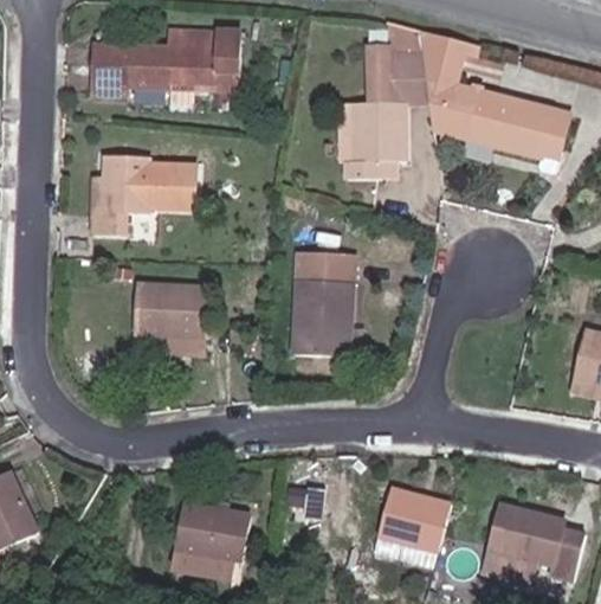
[(419,47),(414,24),(396,18),(383,15),(383,32),(383,47),(419,47)]
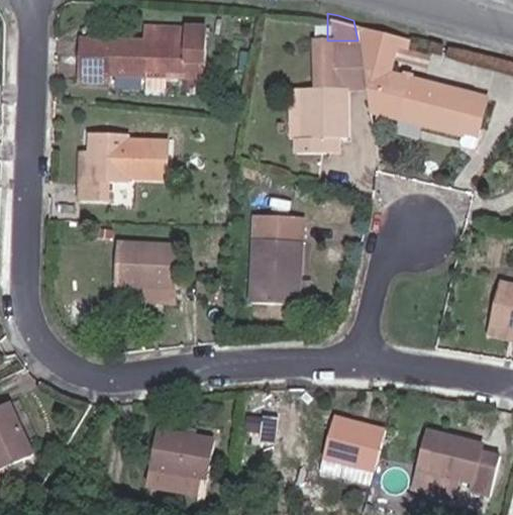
[(209,60),(211,25),(149,20),(148,36),(85,32),(82,77),(113,79),(113,70),(147,72),(146,87),(168,88),(169,74),(170,65),(191,67),(191,59),(209,60)]
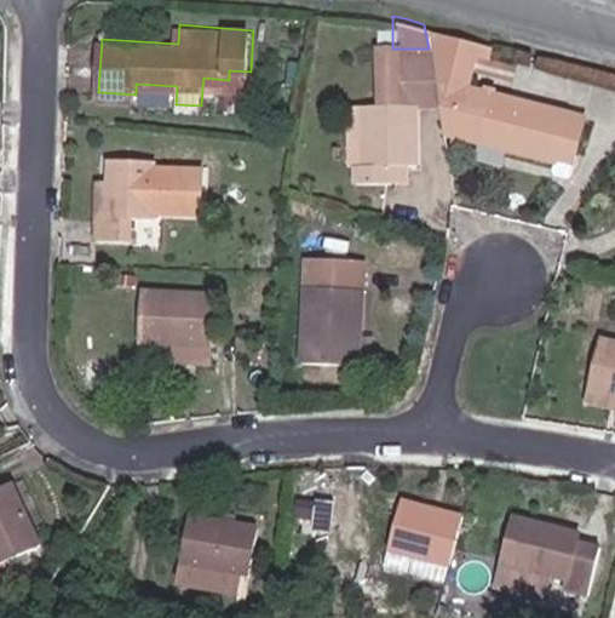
[(569,167),(584,113),(470,81),(481,50),(483,40),(424,24),(429,49),(437,91),(444,126),(552,154),(551,162),(553,169),(564,171),(569,167)]
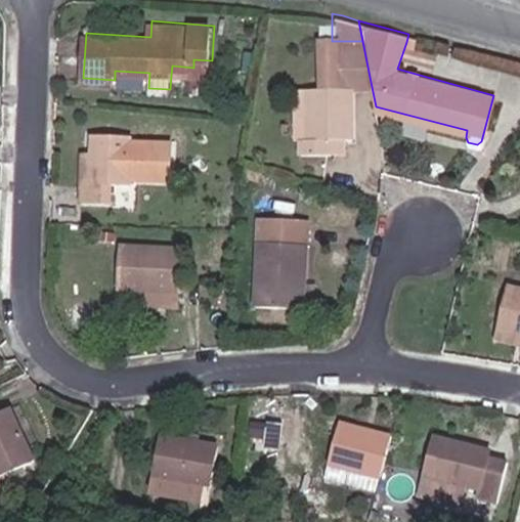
[(330,127),(335,127),(336,76),(332,76),(332,41),(332,28),(316,27),(314,75),(301,75),(300,126),(293,126),(293,143),(320,143),(320,127),(330,127)]
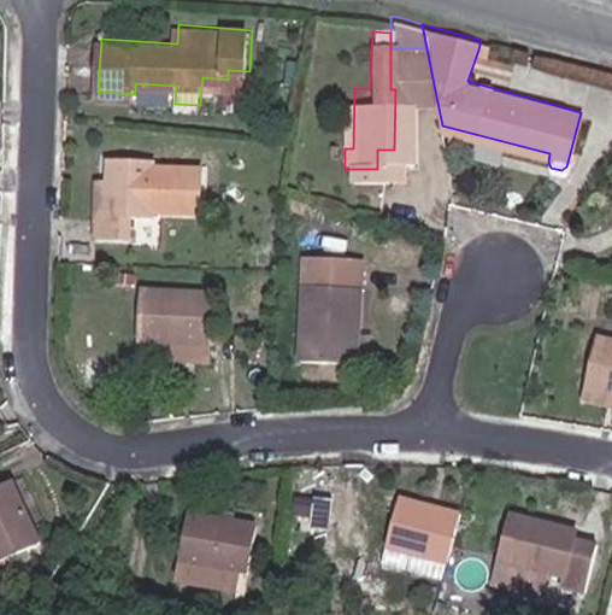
[(490,53),(493,44),(481,40),(478,50),(490,53)]
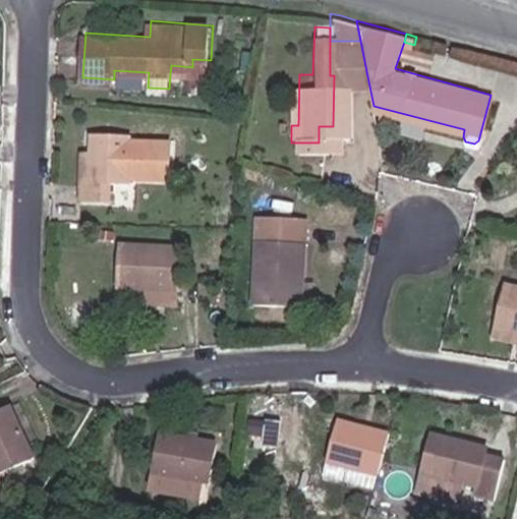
[(367,76),(360,41),(330,41),(330,75),(334,75),(367,76)]
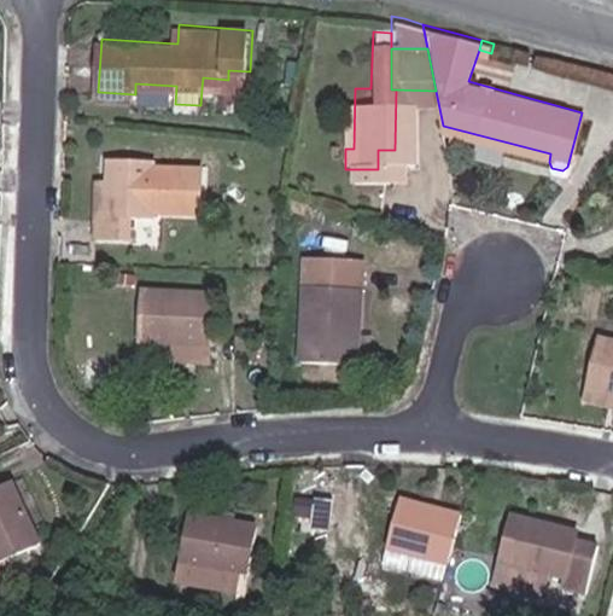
[(494,56),(489,79),(511,85),(517,62),(494,56)]
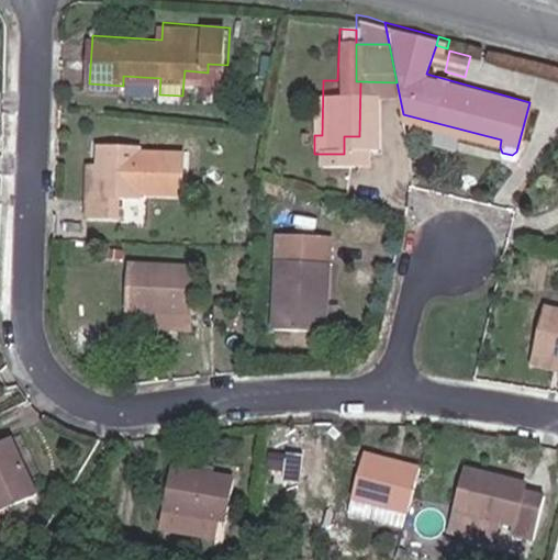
[(226,84),(227,65),(208,64),(208,73),(207,81),(226,84)]
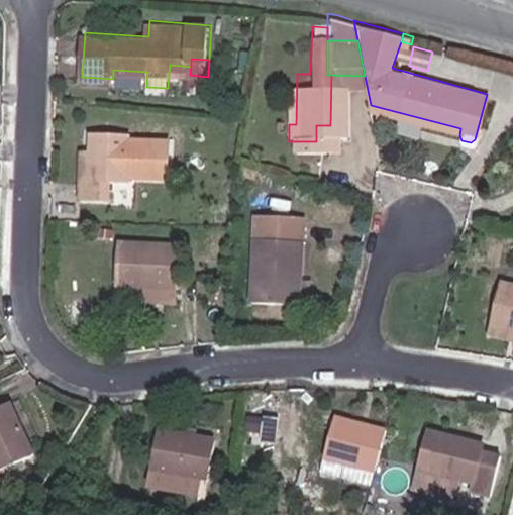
[(190,75),(191,67),(170,65),(169,74),(190,75)]
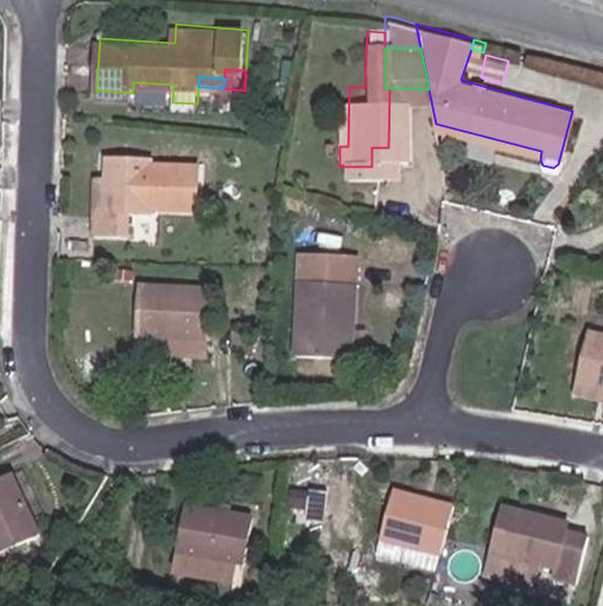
[(372,147),(372,166),(381,165),(382,147),(372,147)]
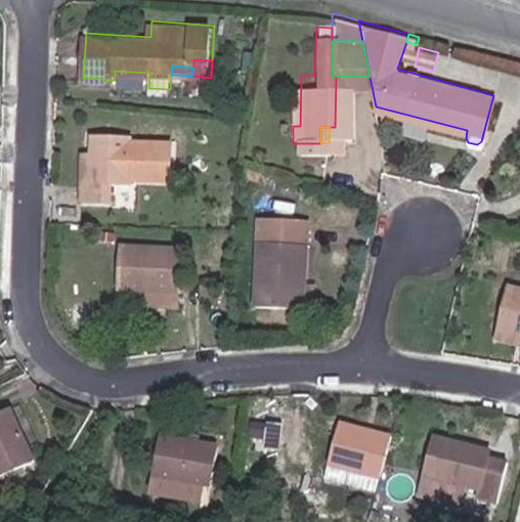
[(92,177),(83,176),(82,201),(116,203),(116,181),(131,182),(134,134),(94,132),(93,149),(92,177)]
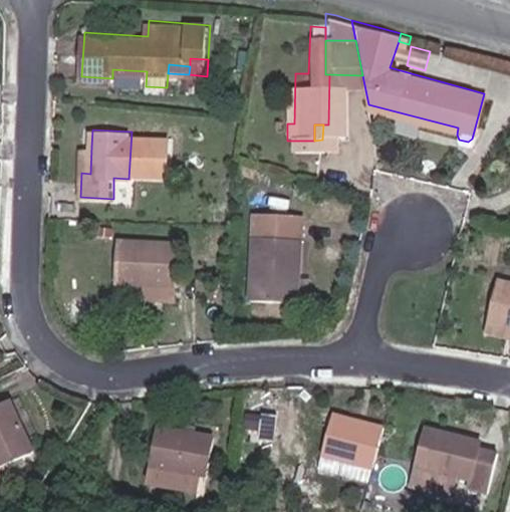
[(83,147),(81,173),(90,174),(91,147),(83,147)]
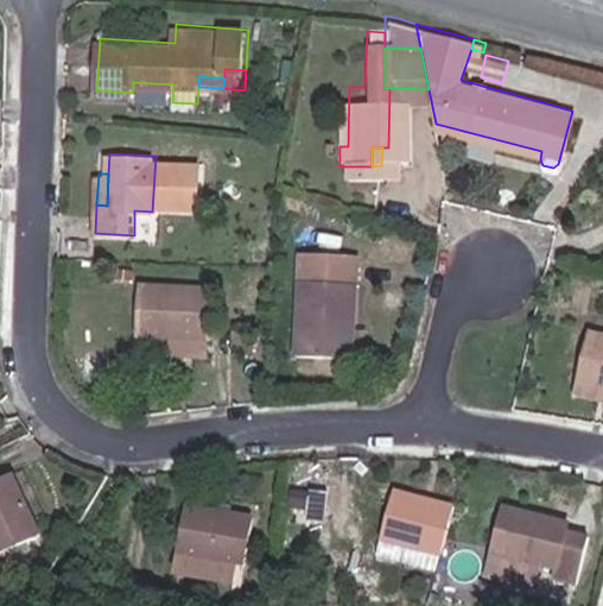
[(335,315),(347,316),(348,259),(291,257),(290,354),(334,357),(335,315)]
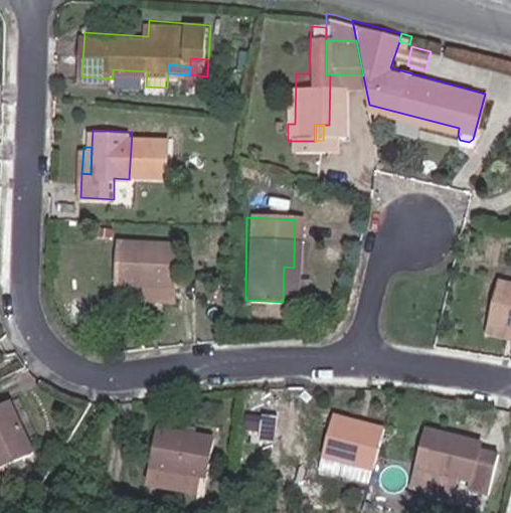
[(148,281),(175,283),(178,241),(122,239),(120,279),(148,281)]
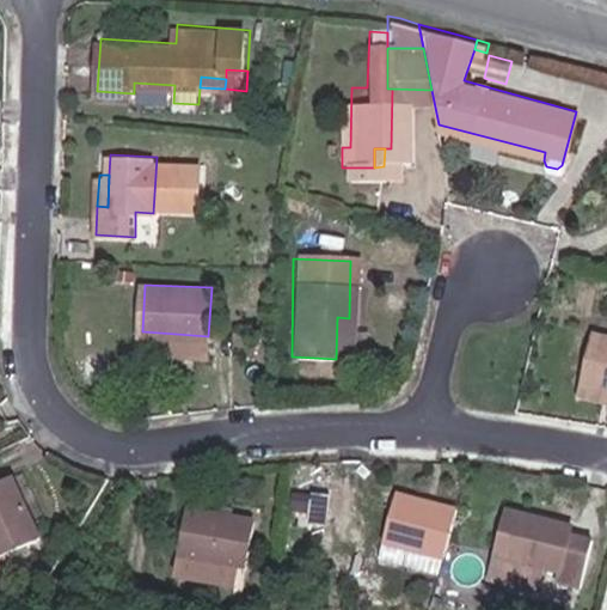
[(606,319),(589,316),(575,379),(606,386),(606,319)]
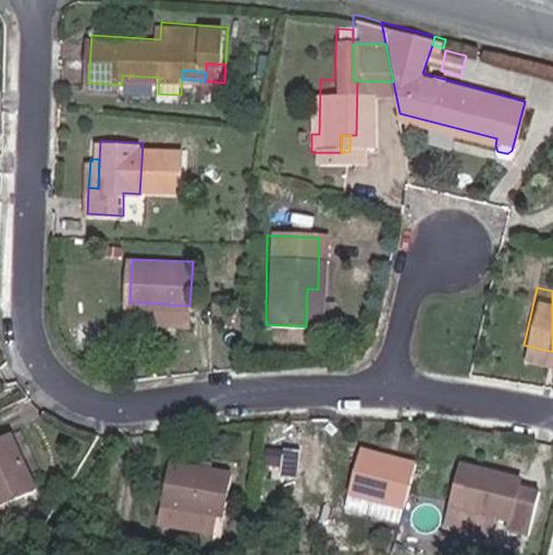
[(318,325),(318,290),(307,288),(306,327),(318,325)]
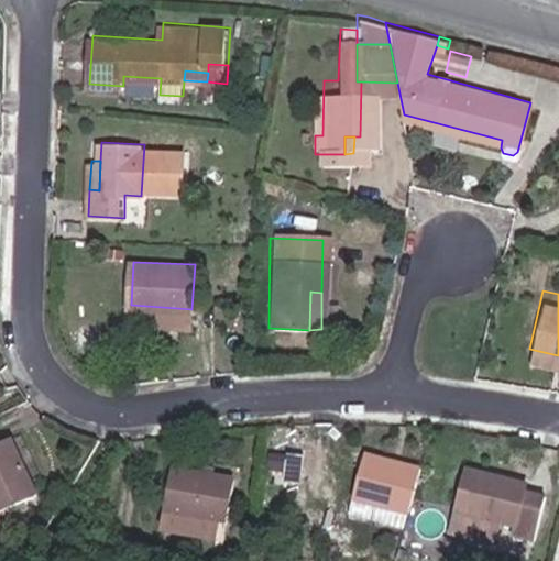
[(190,326),(192,309),(162,307),(162,325),(190,326)]
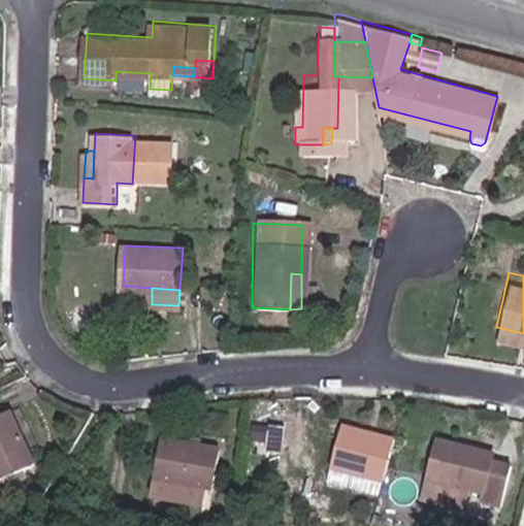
[(523,333),(496,327),(493,340),(523,348),(523,333)]
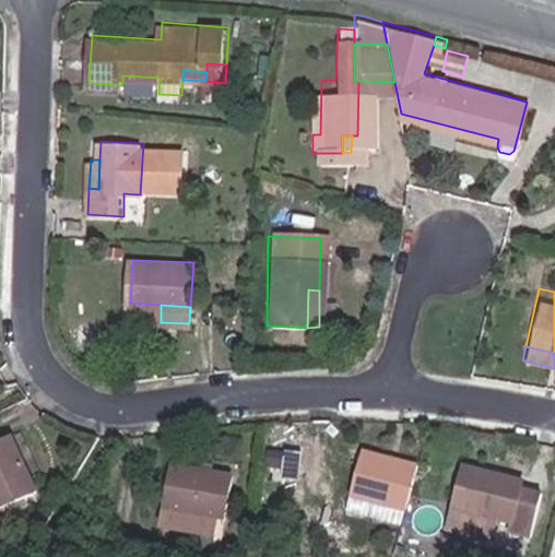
[(0,439),(0,511),(37,493),(10,436),(0,439)]
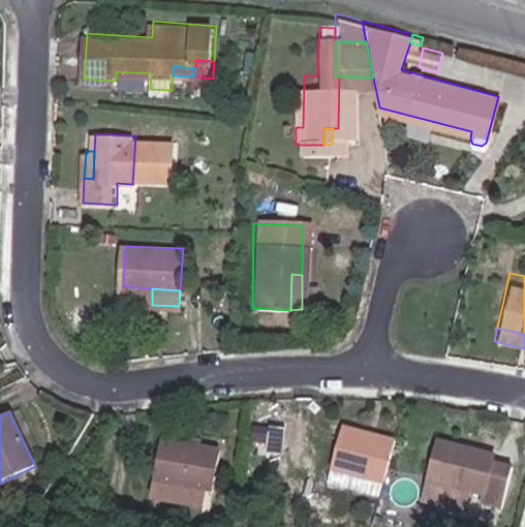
[(382,484),(395,442),(342,428),(331,470),(382,484)]
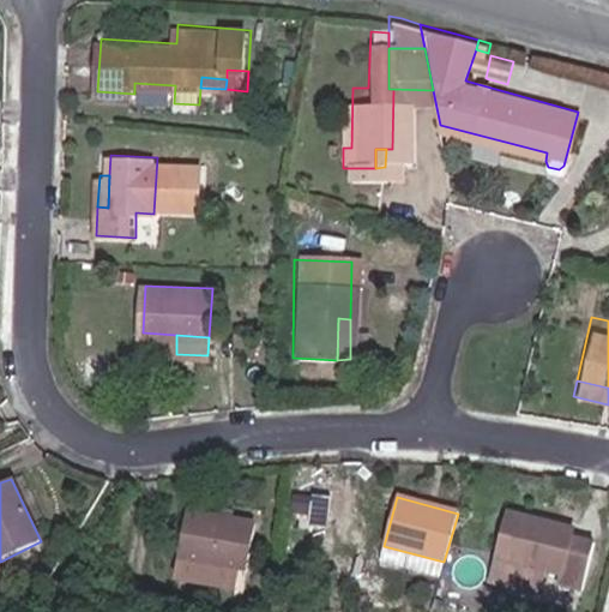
[(173,558),(225,573),(234,575),(248,525),(186,508),(173,558)]
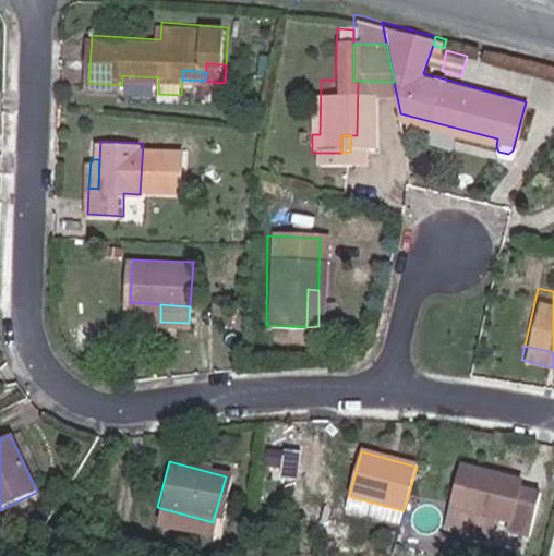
[(522,483),(465,467),(453,510),(496,521),(508,526),(506,536),(526,542),(538,495),(520,490),(522,483)]
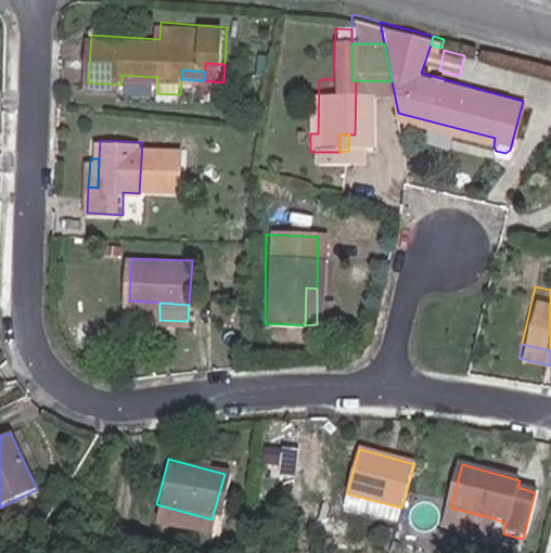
[(344,508),(397,523),(401,508),(347,493),(344,508)]
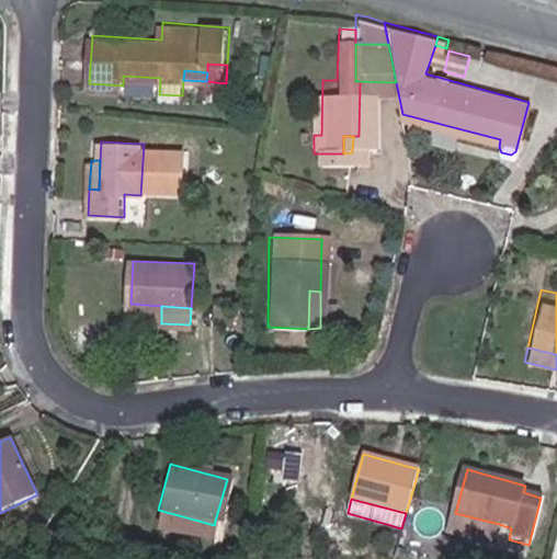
[(204,539),(206,523),(158,510),(154,526),(204,539)]
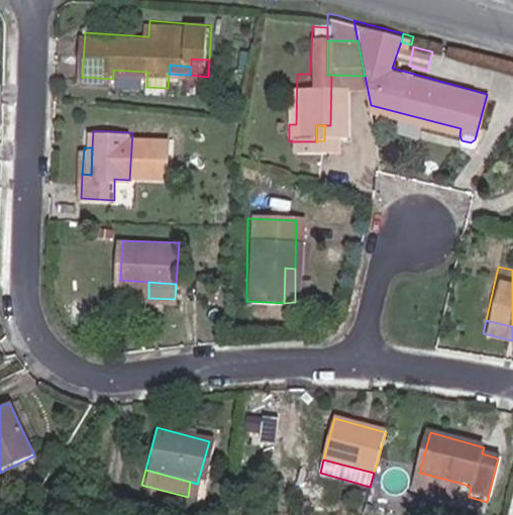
[(459,483),(419,473),(414,492),(454,503),(459,483)]
